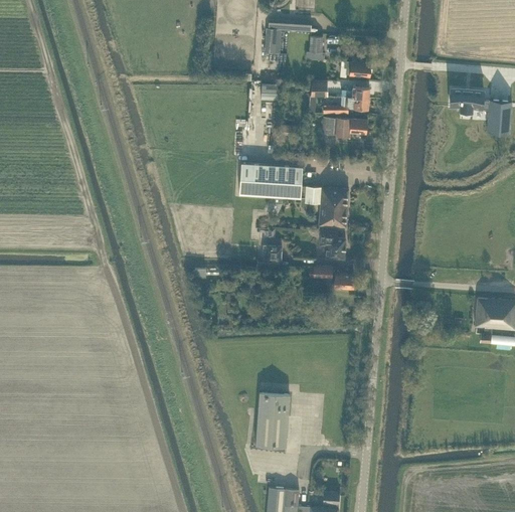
[(311,32),(312,25),(269,22),(267,53),(280,54),(281,30),(311,32)]
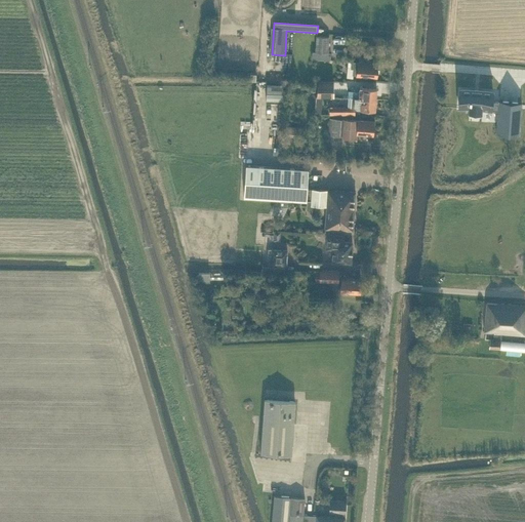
[(328,55),(329,39),(317,38),(316,54),(328,55)]
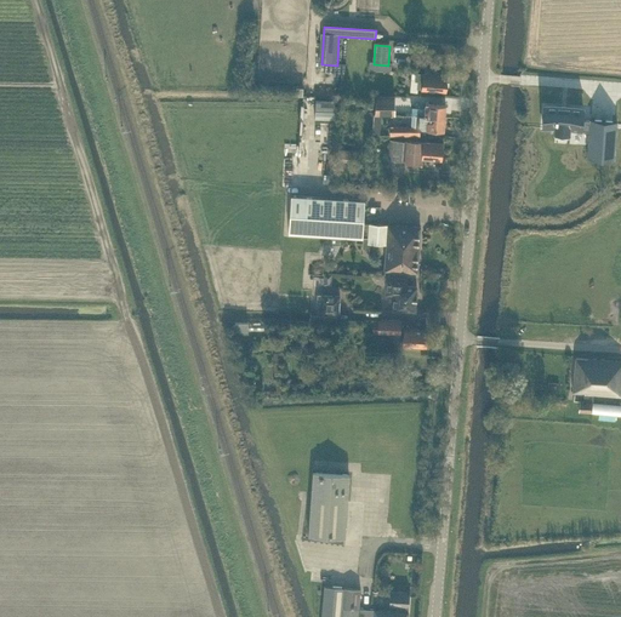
[(254,87),(255,67),(245,67),(244,87),(254,87)]
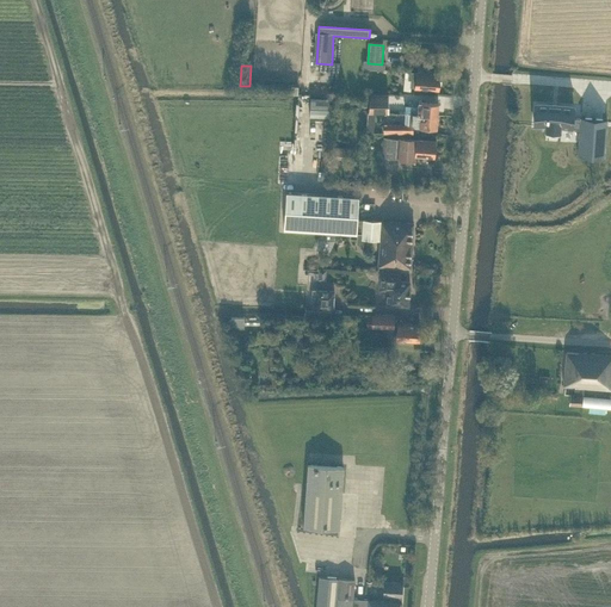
[(439,78),(417,75),(408,75),(408,81),(405,81),(403,93),(411,93),(411,90),(438,92),(438,90),(440,88),(440,85),(439,84),(439,78)]
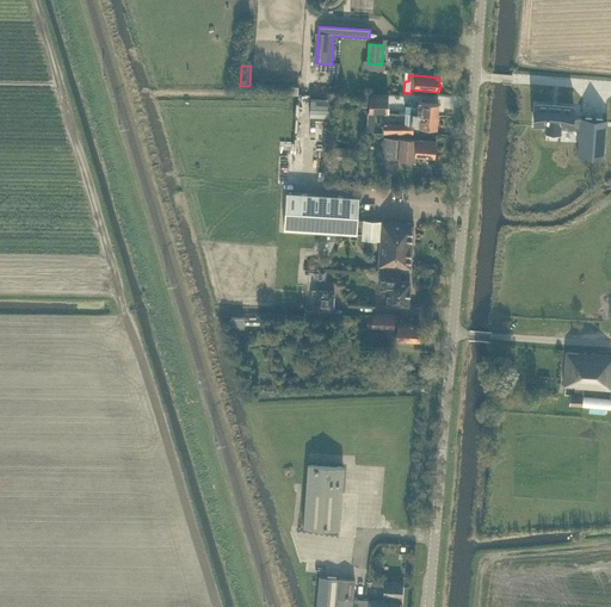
[(388,116),(388,98),(370,98),(368,116),(388,116)]
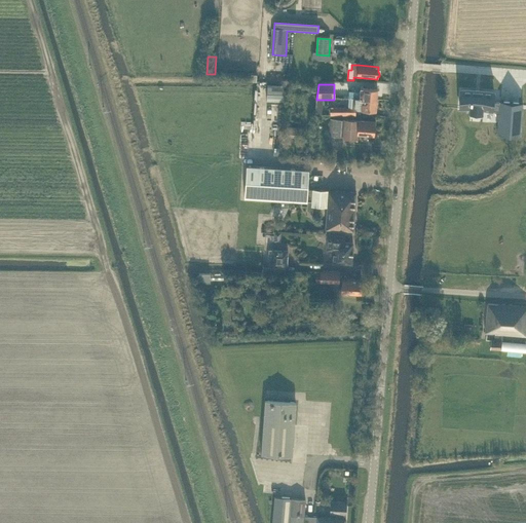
[(284,87),(271,87),(271,105),(283,105),(284,87)]
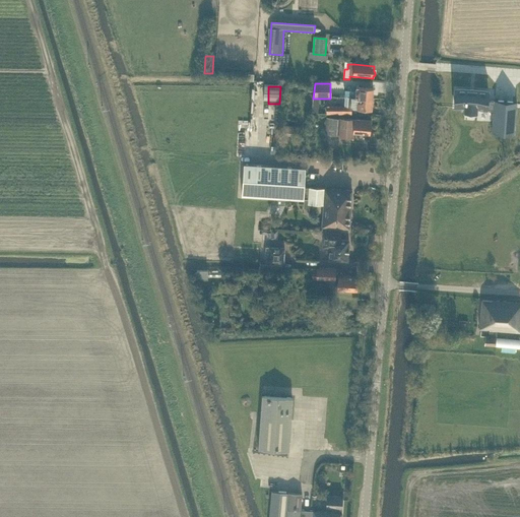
[(345,92),(345,98),(351,98),(373,99),(373,90),(356,88),(355,93),(345,92)]
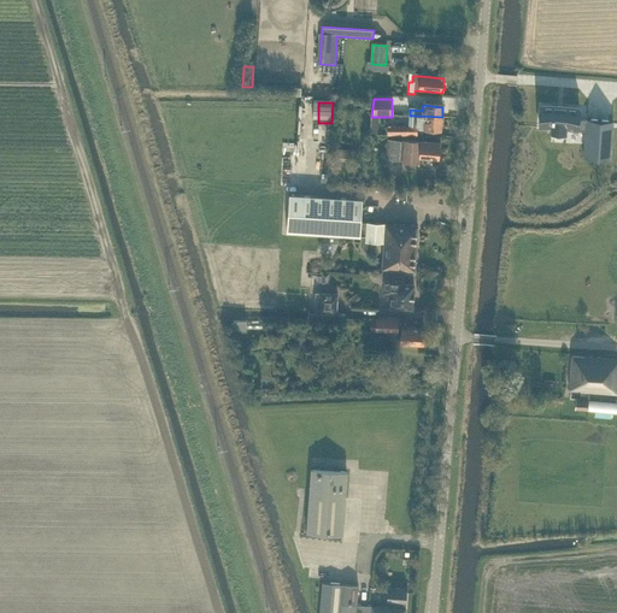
[(541,107),(540,129),(552,130),(551,137),(565,139),(566,131),(577,133),(577,139),(585,140),(583,157),(610,158),(611,142),(616,142),(616,135),(611,135),(612,121),(587,118),(586,123),(579,122),(580,110),(541,107)]
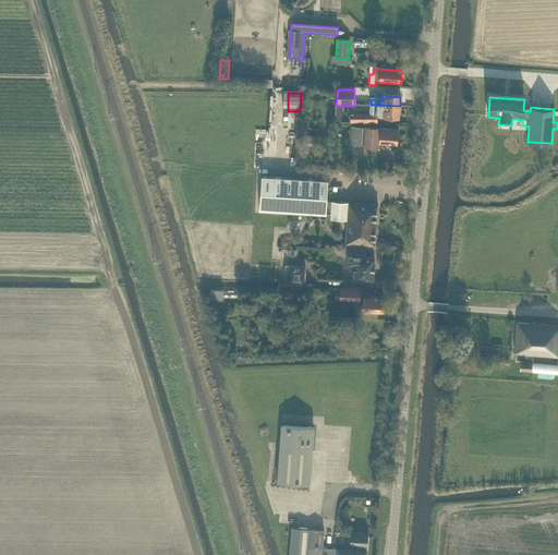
[(377,105),(371,105),(371,106),(377,106),(376,117),(399,119),(400,106),(377,105)]
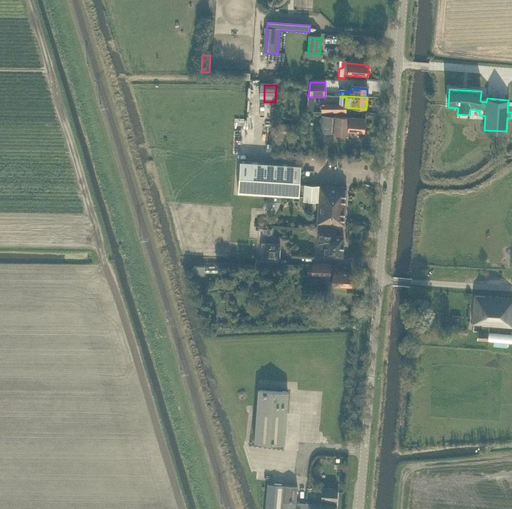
[(364,134),(365,121),(322,117),(321,134),(334,135),(334,137),(348,138),(348,133),(364,134)]
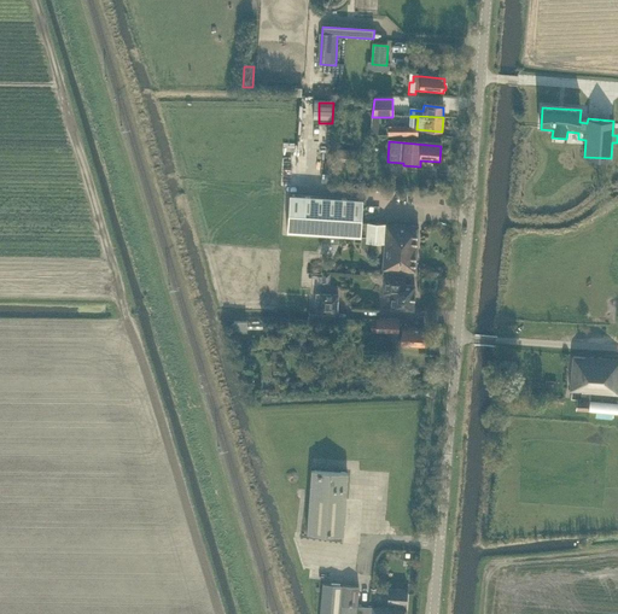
[(292,200),(290,233),(325,235),(325,244),(320,255),(324,256),(333,259),(338,245),(339,235),(360,237),(361,204),(292,200)]
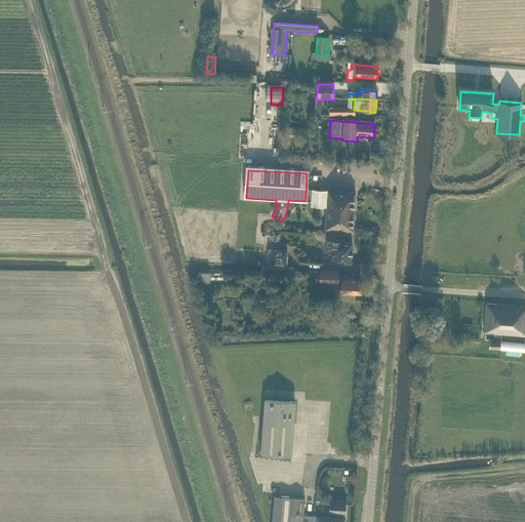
[(307,202),(307,210),(312,216),(316,216),(316,208),(327,208),(326,222),(325,231),(353,233),(356,194),(312,191),(308,191),(308,202),(307,202)]
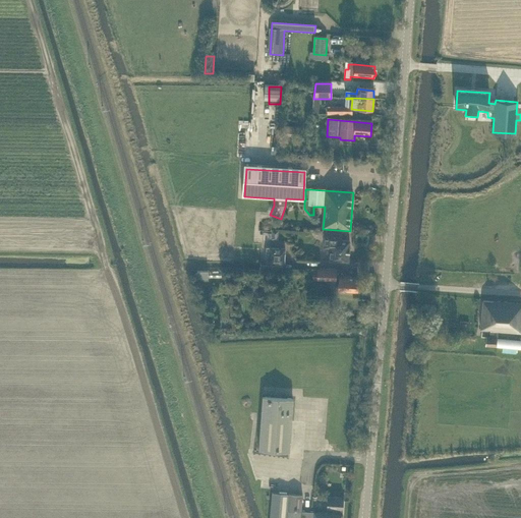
[(341,242),(341,236),(325,235),(324,248),(331,249),(330,261),(330,262),(331,262),(347,263),(348,263),(348,262),(349,243),(349,242),(348,242),(341,242)]
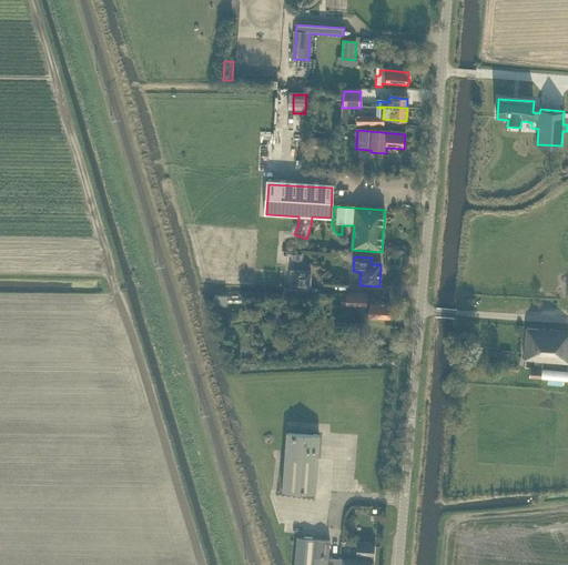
[(283,295),(308,298),(308,294),(310,291),(311,273),(303,273),(300,272),(295,272),(294,272),(293,290),(290,289),(284,289),(283,292),(283,295)]
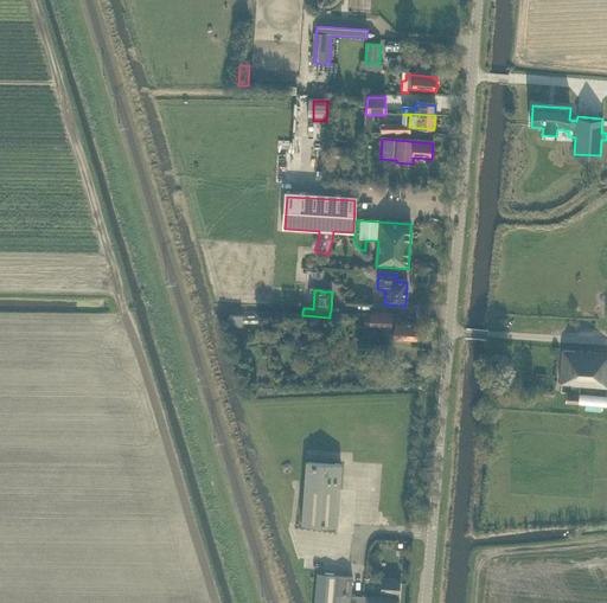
[(231,326),(262,326),(262,312),(231,313),(231,326)]
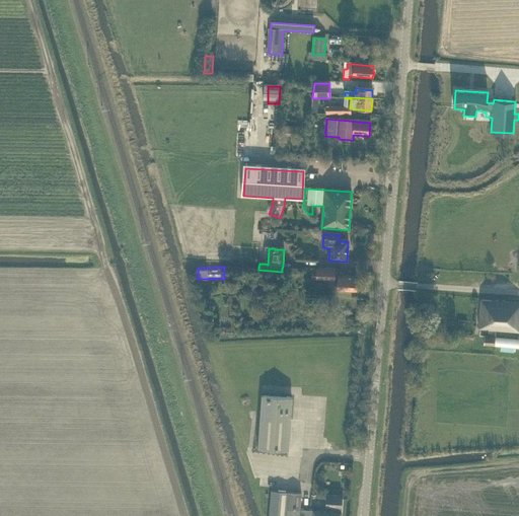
[(316,272),(312,272),(312,281),(316,281),(336,281),(336,270),(316,269),(316,272)]
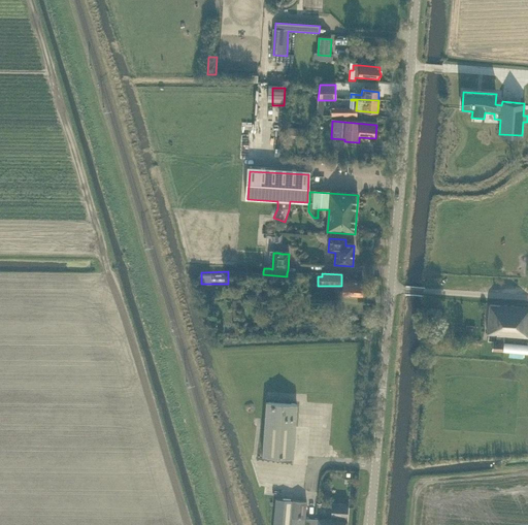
[(363,282),(348,281),(343,281),(342,295),(362,297),(363,282)]
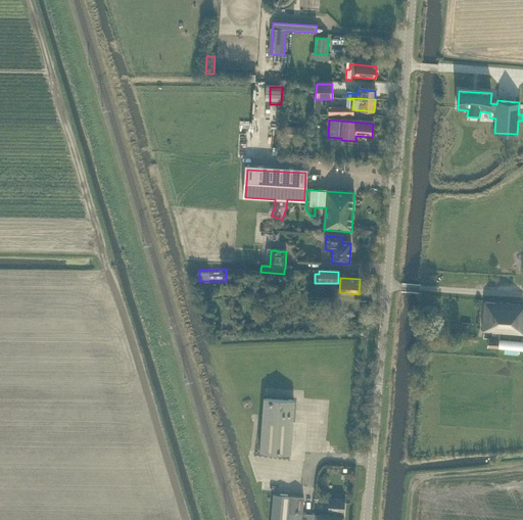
[(522,314),(522,315),(522,311),(522,305),(485,302),(482,332),(491,333),(491,340),(488,340),(487,348),(498,349),(498,348),(522,350),(522,344),(498,342),(498,341),(494,340),(495,334),(522,336),(522,335),(522,314)]
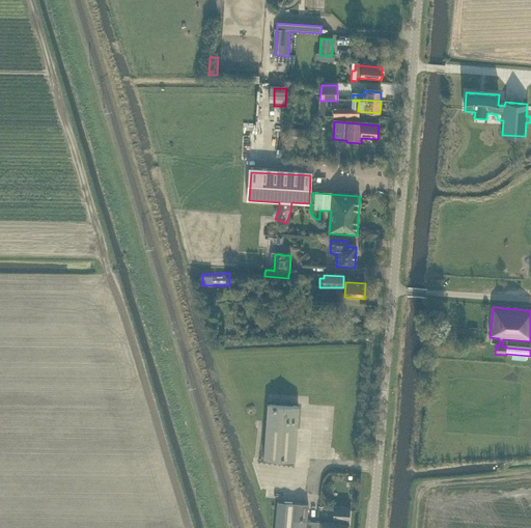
[(295,408),(295,410),(268,408),(263,460),(295,462),(299,410),(297,410),(297,408),(295,408)]
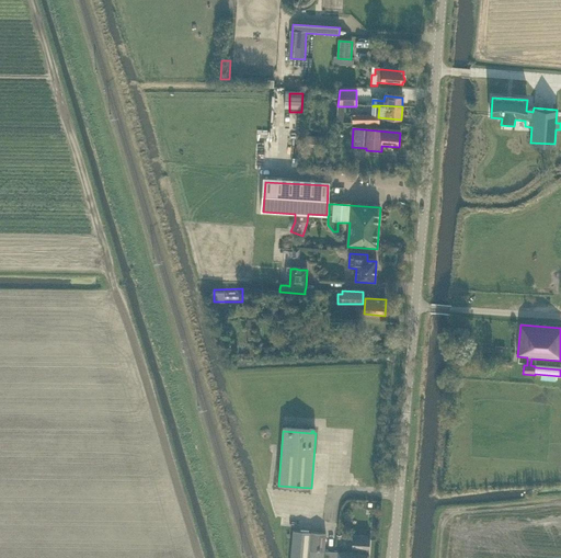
[(307,557),(310,533),(298,532),(292,532),(289,557),(307,557)]
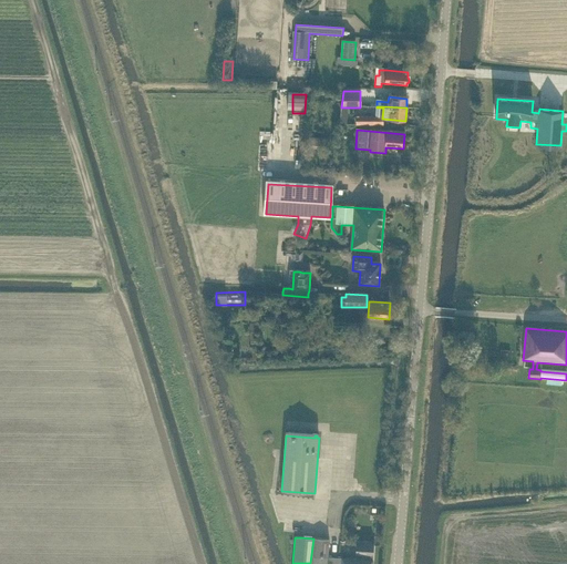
[(326,563),(327,557),(328,540),(313,539),(310,563),(326,563)]
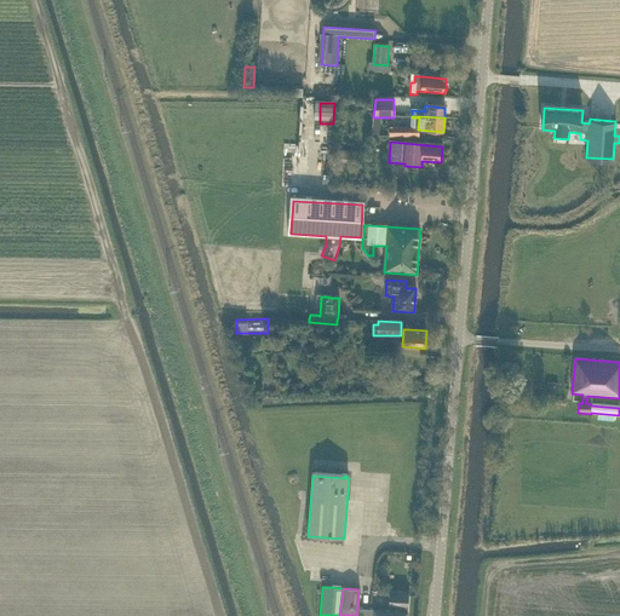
[(406,615),(408,597),(389,594),(389,606),(395,608),(395,612),(373,610),(372,615),(406,615)]
